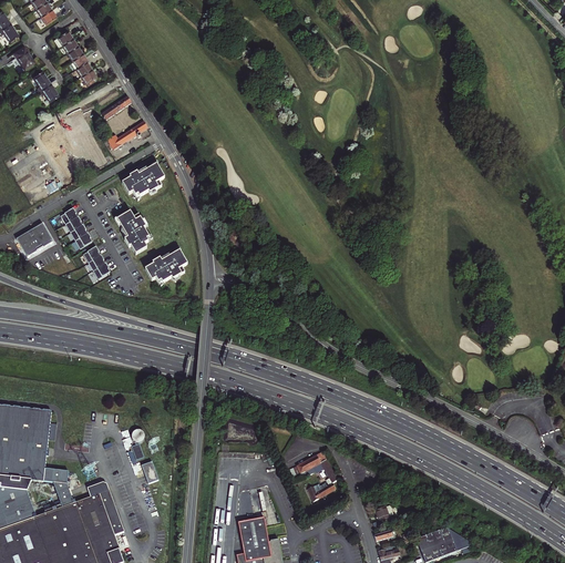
[(30,0),(29,1),(34,9),(44,2),(42,0),(30,0)]
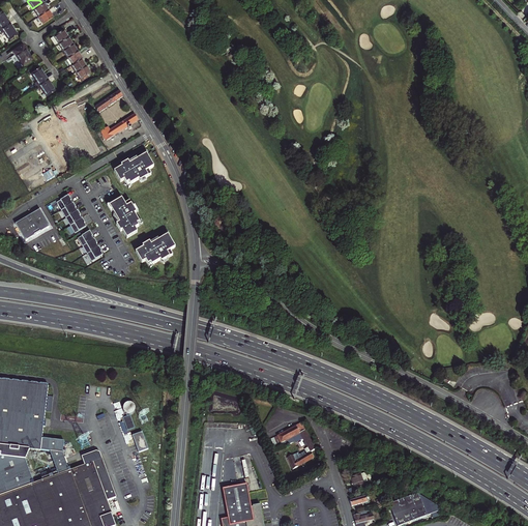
[(41,2),(32,8),(36,15),(46,8),(41,2)]
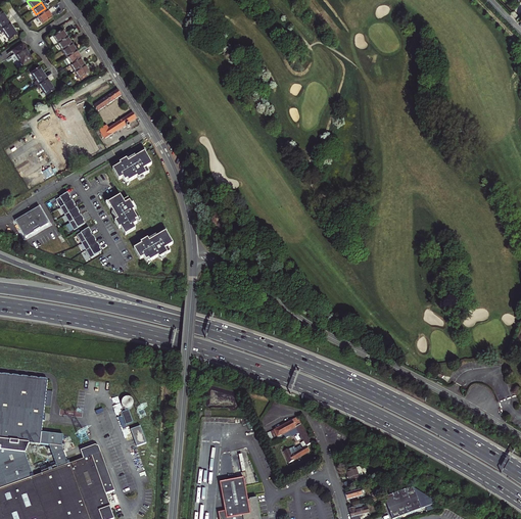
[(0,26),(9,19),(2,8),(0,9),(0,26)]
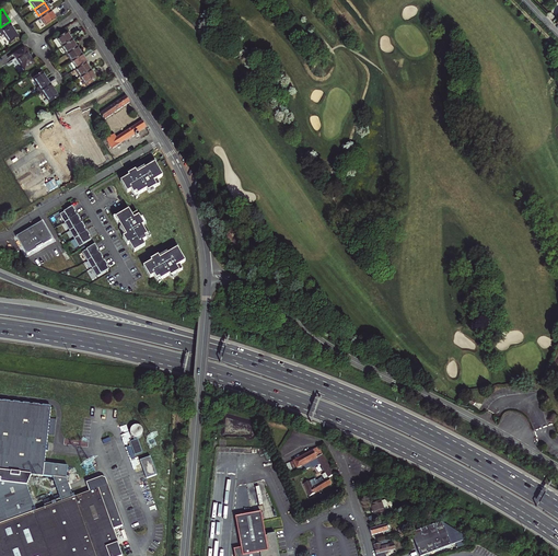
[(48,9),(38,15),(44,23),(54,16),(48,9)]
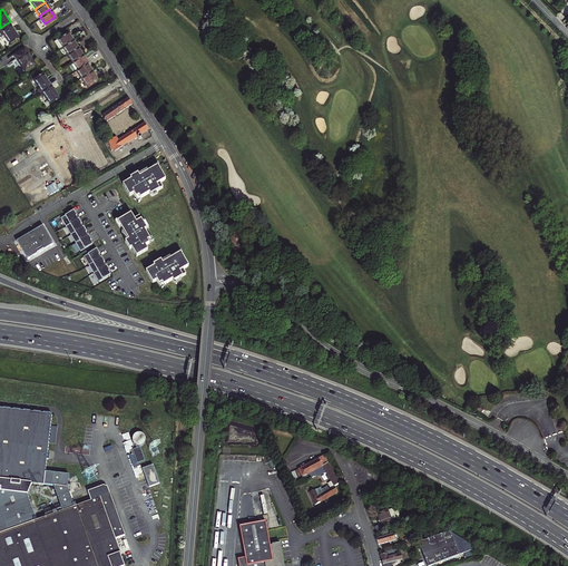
[(19,35),(10,21),(0,28),(0,31),(1,32),(3,31),(10,40),(19,35)]
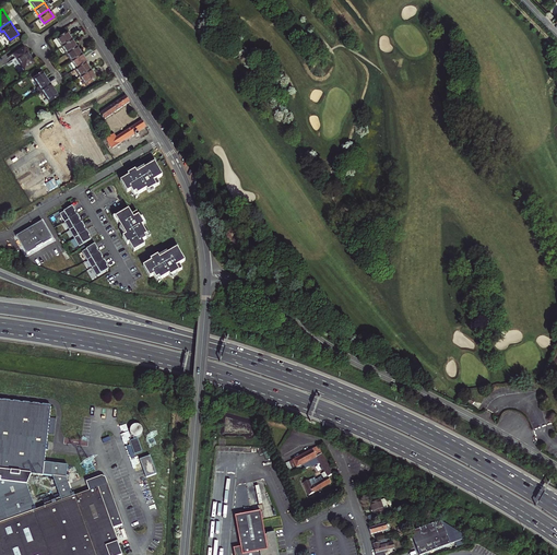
[(58,44),(68,37),(62,31),(54,37),(58,44)]
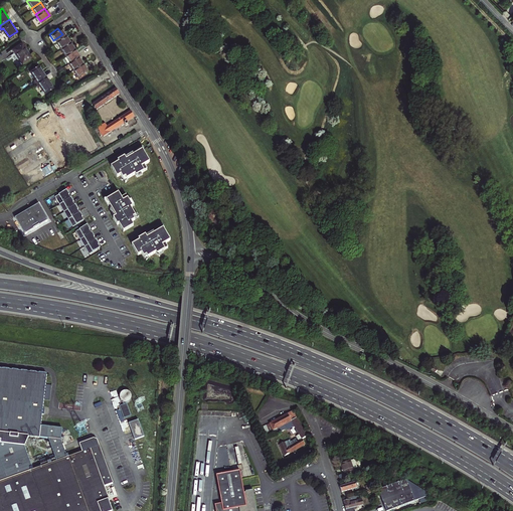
[(66,40),(62,34),(53,40),(57,46),(66,40)]
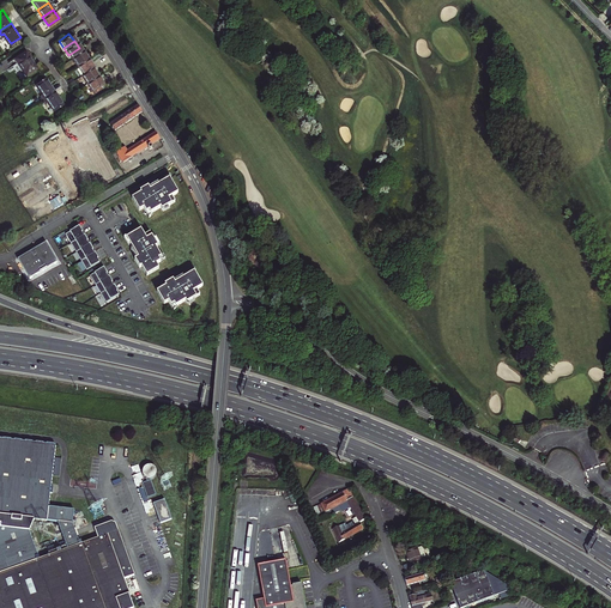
[(23,47),(11,55),(14,60),(23,72),(34,65),(28,56),(29,55),(23,47)]
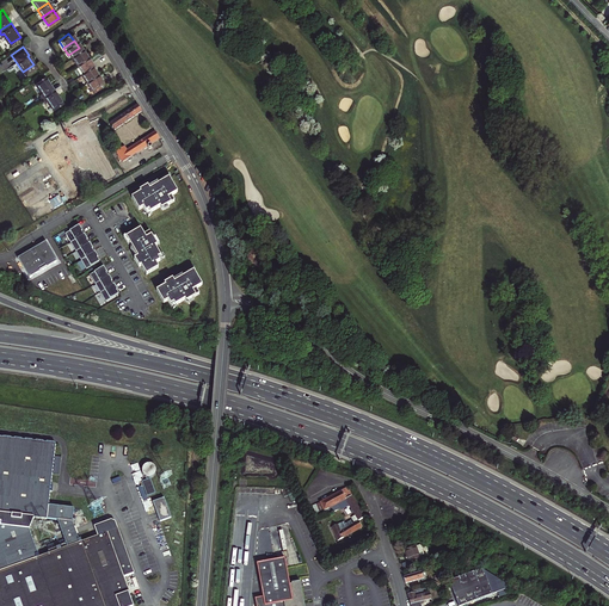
[(79,48),(68,55),(73,62),(84,55),(79,48)]
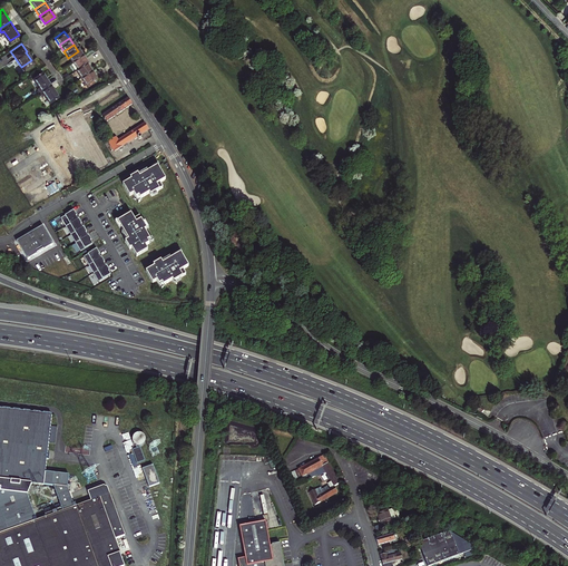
[(78,51),(68,58),(72,66),(81,60),(82,59),(78,51)]
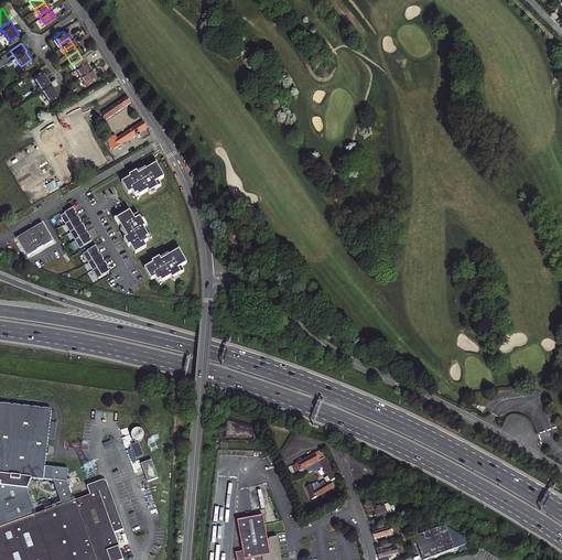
[(80,60),(72,65),(71,66),(76,74),(86,67),(80,60)]
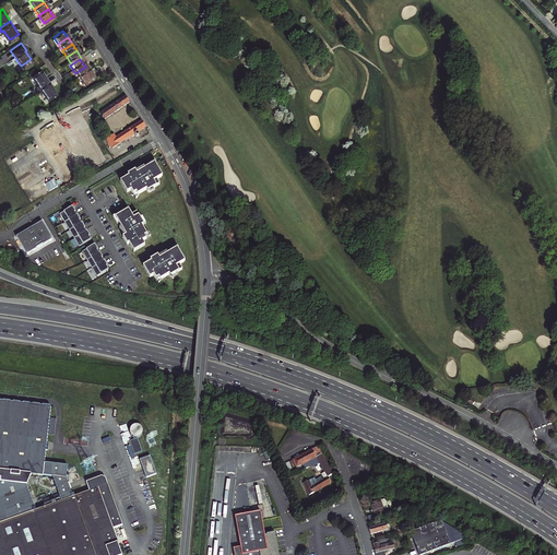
[(32,72),(37,81),(35,83),(37,86),(48,79),(40,67),(32,72)]
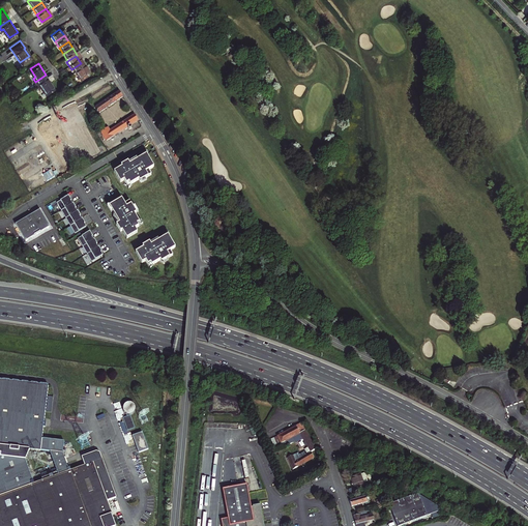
[(81,63),(71,69),(77,77),(86,70),(81,63)]
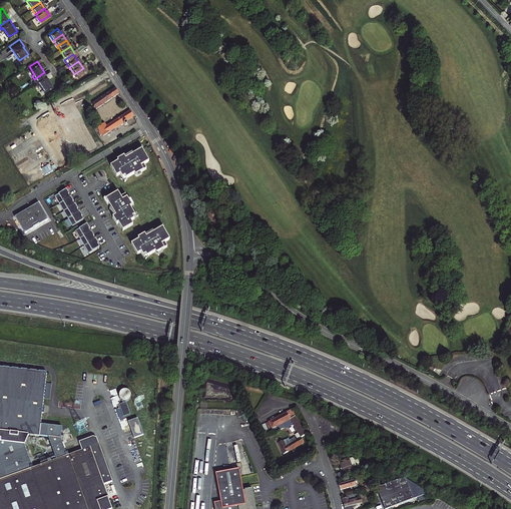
[(44,72),(34,79),(36,83),(38,81),(44,89),(52,84),(44,72)]
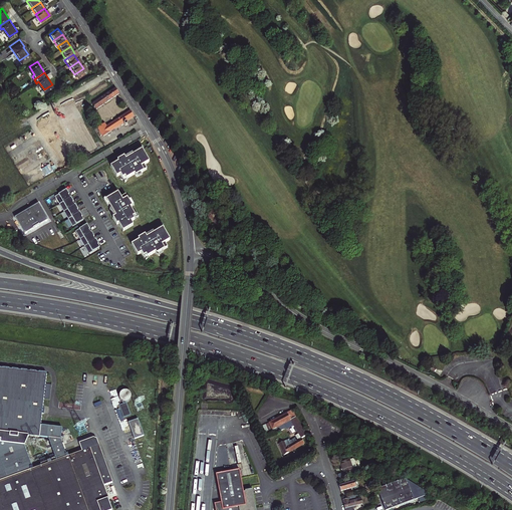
[(113,84),(90,100),(94,106),(111,95),(115,92),(117,90),(113,84)]
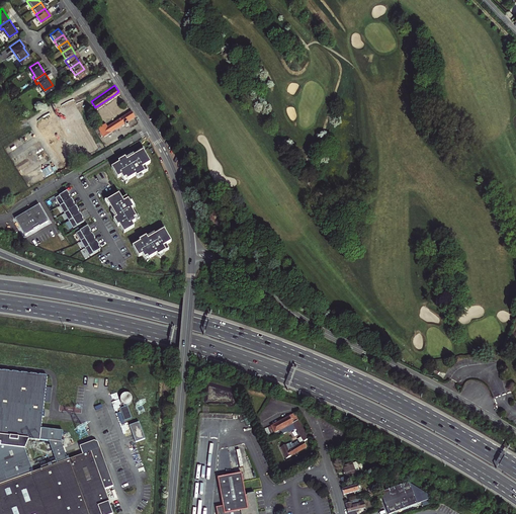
[(125,119),(134,114),(130,107),(105,123),(103,120),(96,125),(102,134),(122,120),(124,123),(126,122),(125,119)]
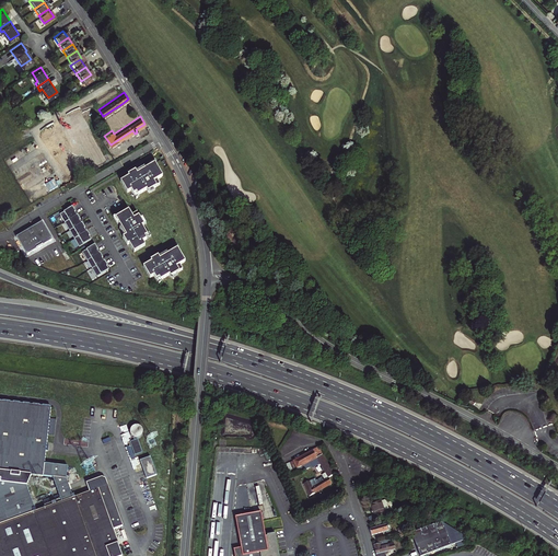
[(102,119),(97,123),(100,126),(107,122),(104,117),(102,118),(102,119)]
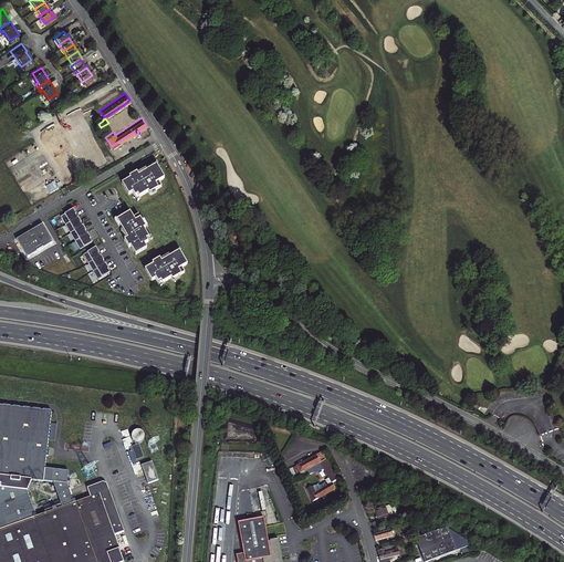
[(129,175),(121,179),(127,190),(132,188),(134,193),(137,190),(138,193),(147,187),(148,189),(160,183),(157,177),(163,175),(154,162),(146,167),(146,168),(144,169),(143,168),(137,172),(136,168),(128,173),(129,175)]
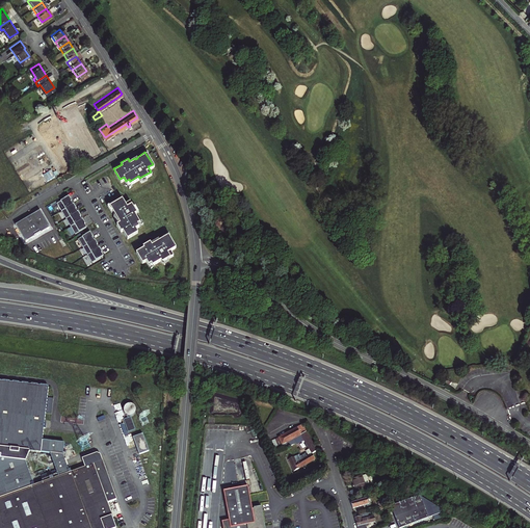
[(61,209),(73,202),(71,199),(70,198),(71,198),(69,193),(56,202),(61,209)]
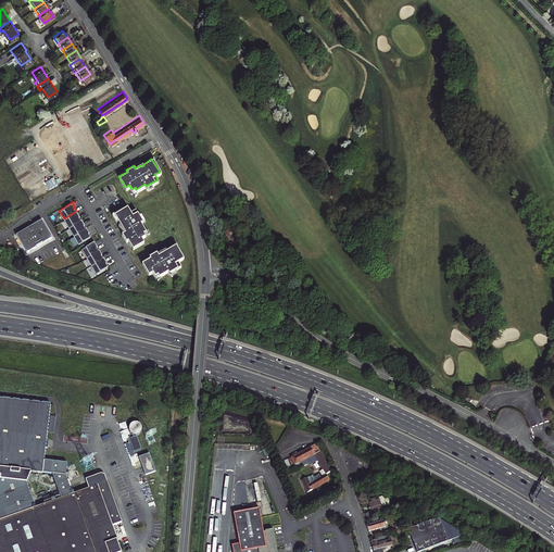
[(130,210),(127,205),(114,213),(120,222),(121,221),(122,223),(121,224),(124,229),(121,231),(125,239),(127,238),(131,247),(142,240),(140,236),(145,234),(142,230),(145,229),(139,221),(141,218),(135,207),(130,210)]
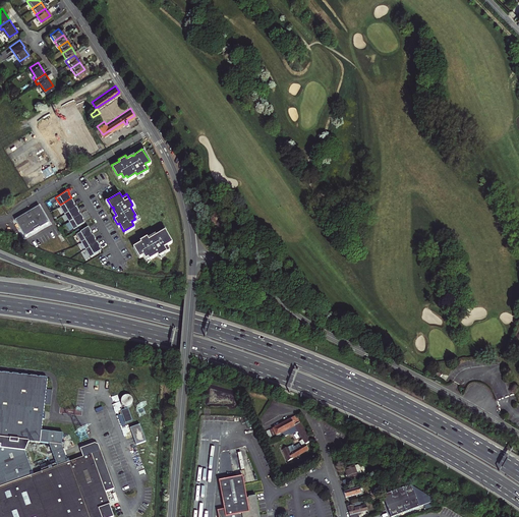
[(64,213),(75,206),(73,202),(73,203),(72,202),(73,200),(72,197),(71,197),(60,205),(64,213)]
